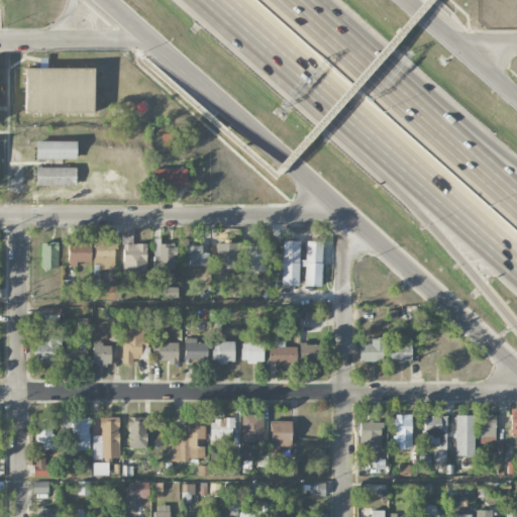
[(94,113),(93,68),(25,69),(25,113),(94,113)]
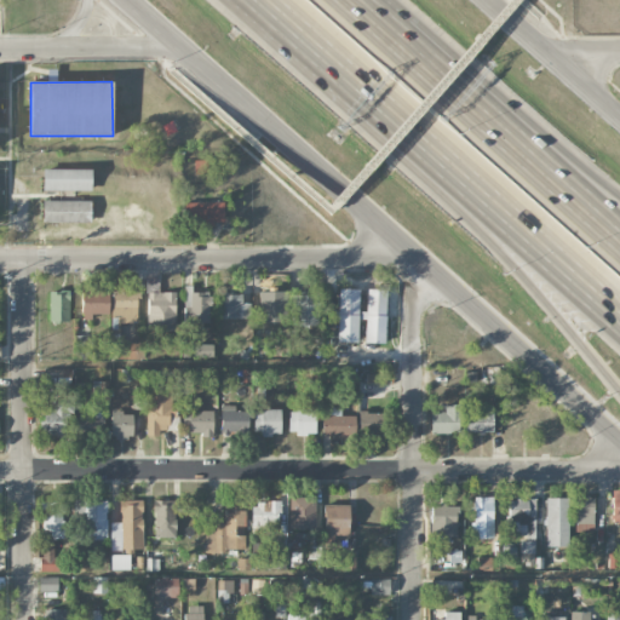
[(42,190),(92,191),(92,170),(42,168),(42,190)]
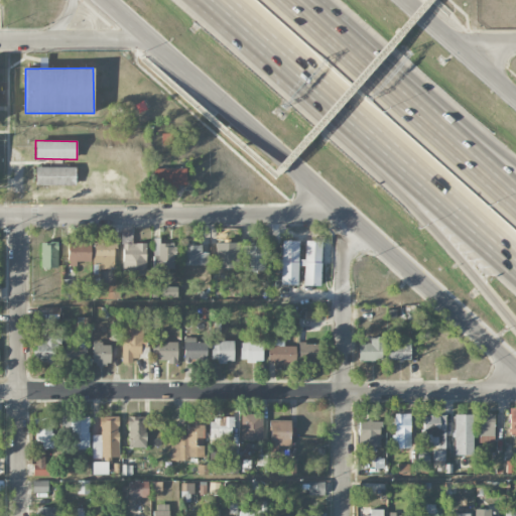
[(75,185),(75,167),(35,167),(35,185),(75,185)]
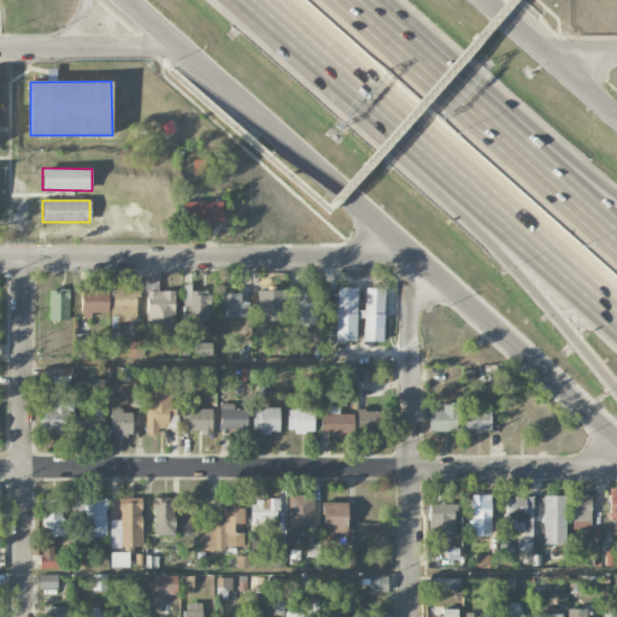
[(183,225),(223,223),(222,201),(182,203),(183,225)]
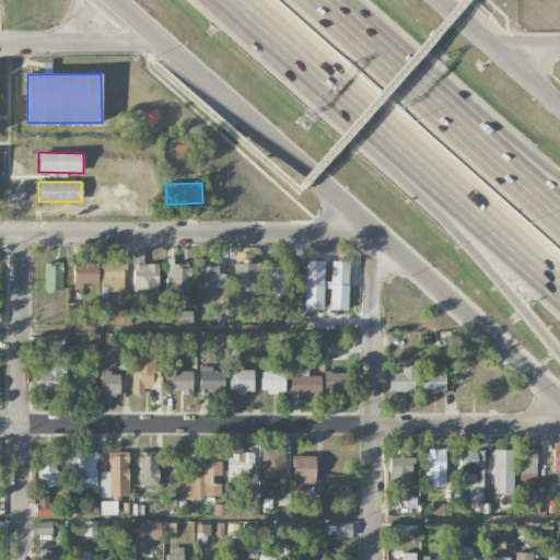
[(142,264),(142,252),(133,252),(132,299),(158,300),(159,265),(142,264)]
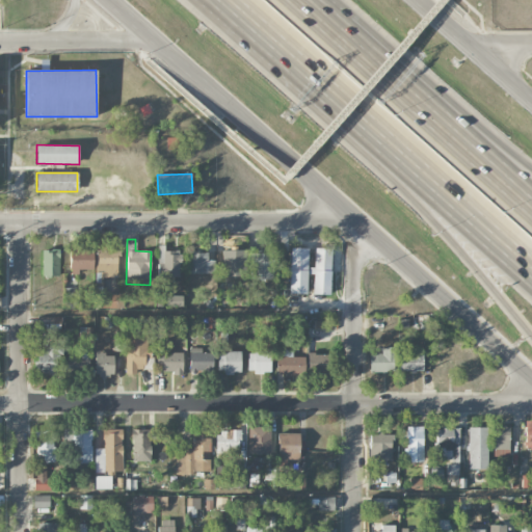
[(180,276),(179,248),(158,249),(158,277),(180,276)]
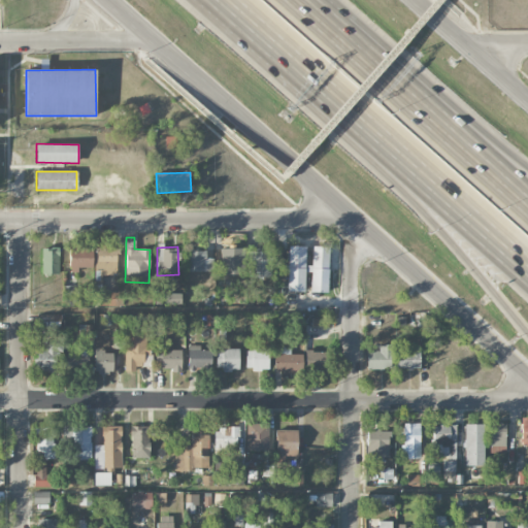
[(304,291),(306,246),(289,246),(288,291),(304,291)]
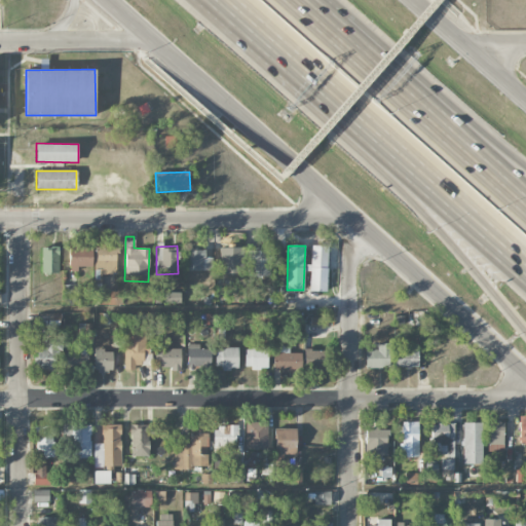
[(308,291),(326,291),(327,247),(311,246),(310,265),(309,265),(308,291)]
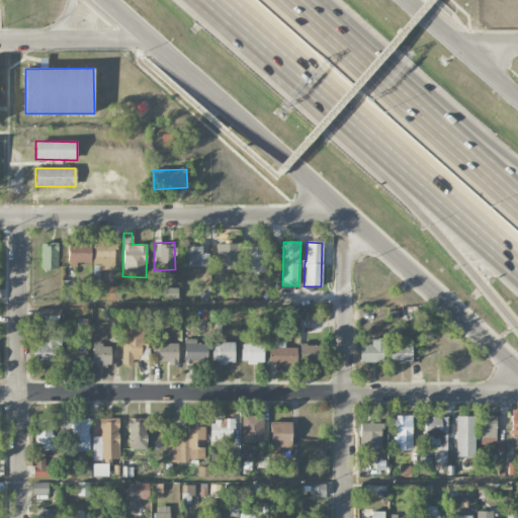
[(41,243),(40,268),(58,269),(58,244),(41,243)]
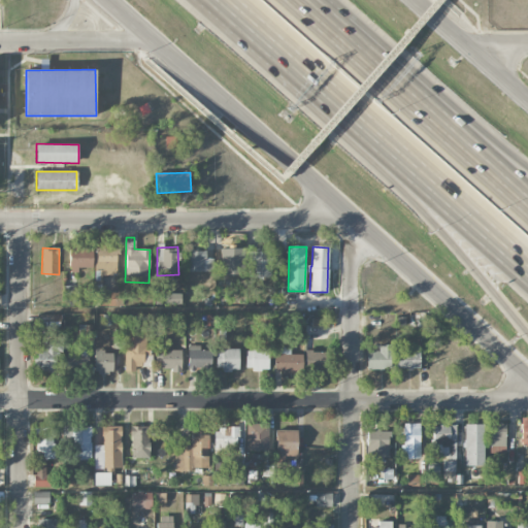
[(94,248),(95,276),(118,276),(117,248),(94,248)]
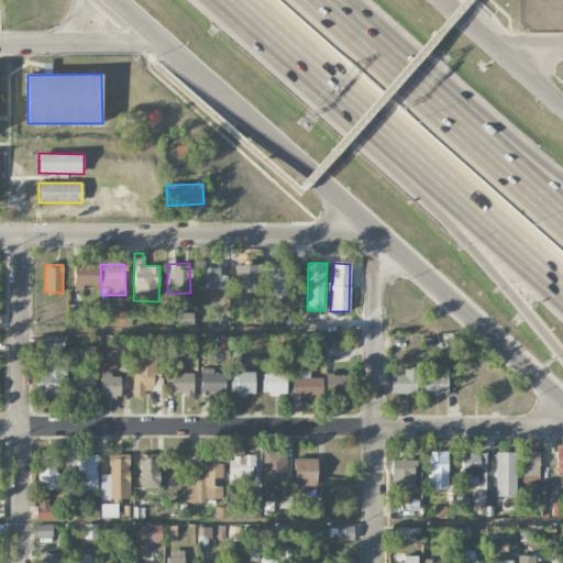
[(99,266),(74,265),(74,287),(99,288),(99,266)]
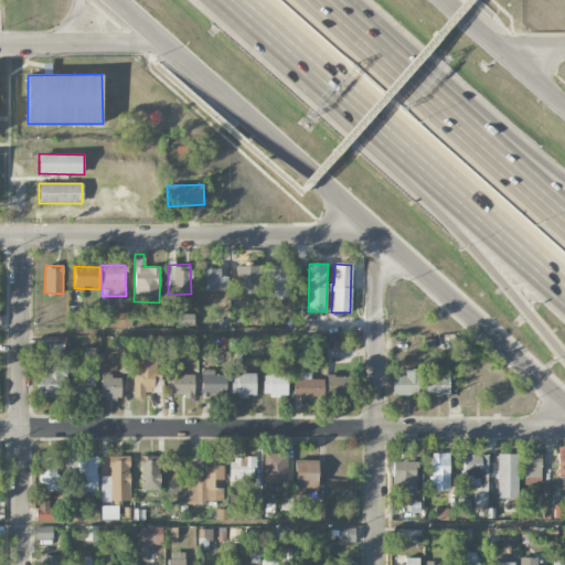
[(260,267),(237,266),(236,290),(259,291),(260,267)]
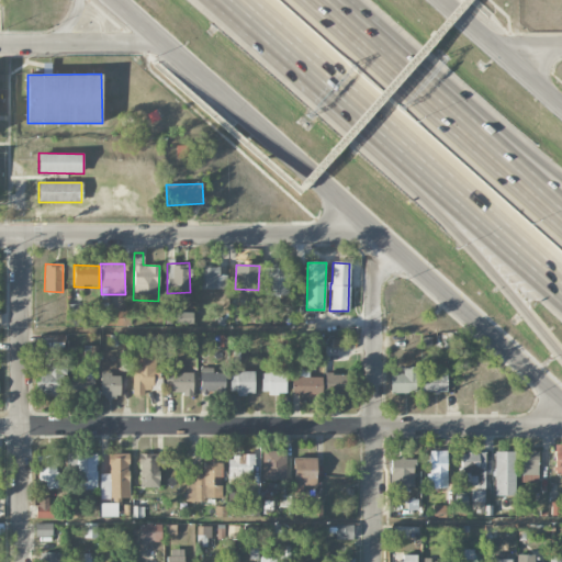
[(200,289),(226,290),(226,276),(218,276),(220,268),(201,267),(200,289)]
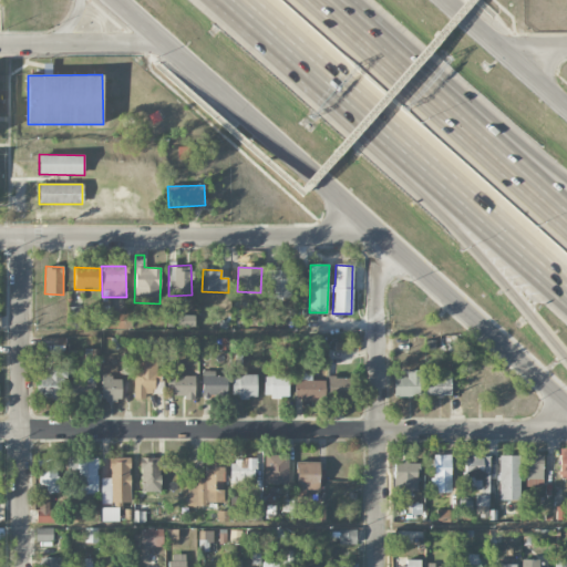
[(291,270),(269,270),(268,298),(290,298),(291,270)]
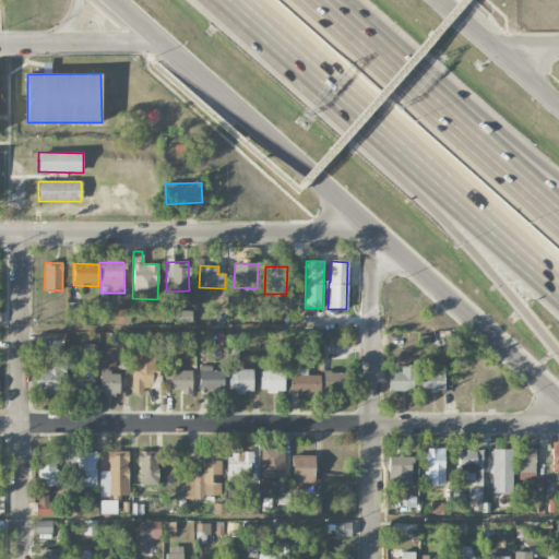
[(70,323),(78,323),(78,308),(69,308),(70,323)]
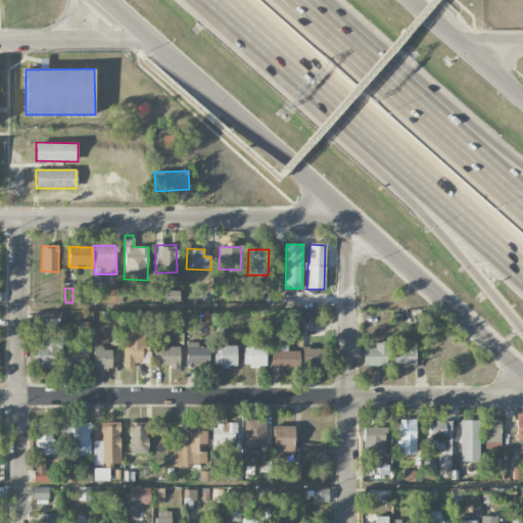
[(98,290),(98,302),(113,302),(113,290),(98,290)]
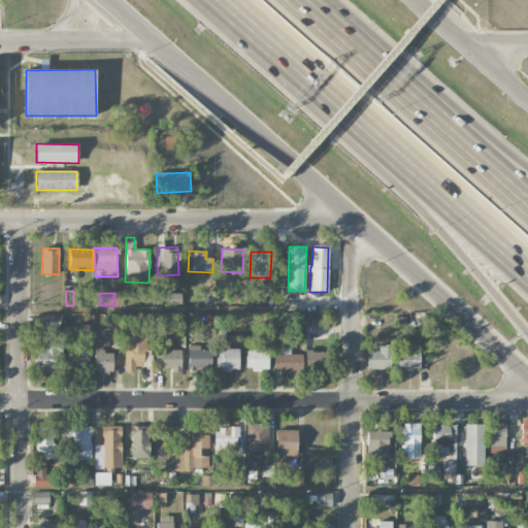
[(166,304),(182,304),(182,294),(166,294),(166,304)]
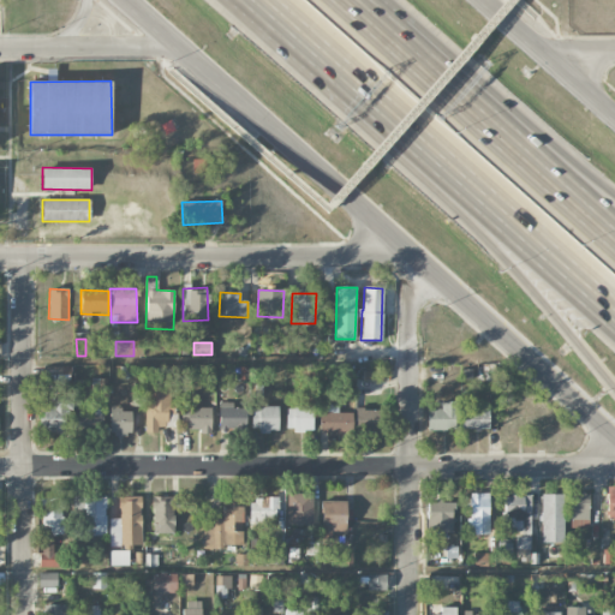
[(71,366),(45,366),(45,386),(71,386),(71,366)]
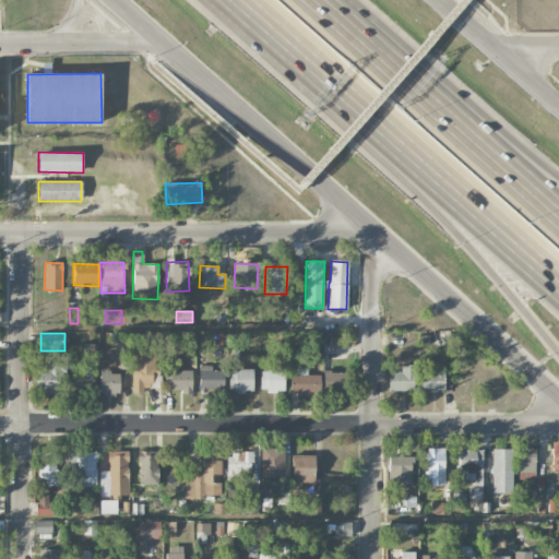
[(347,346),(347,337),(331,337),(330,345),(347,346)]
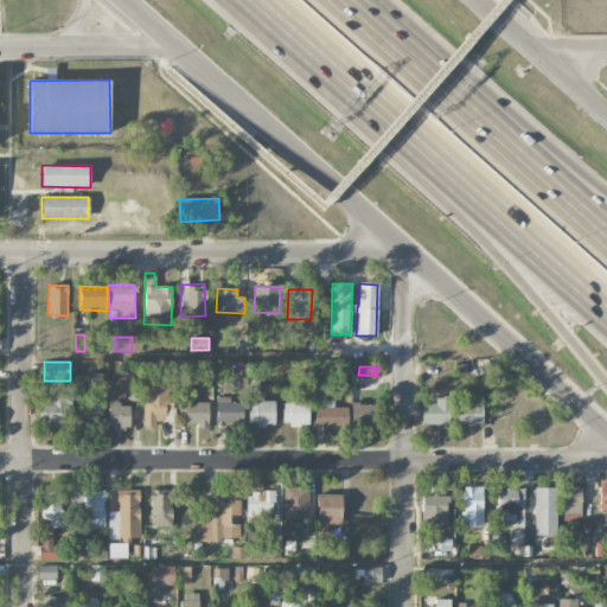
[(107,375),(91,374),(90,391),(107,391),(107,375)]
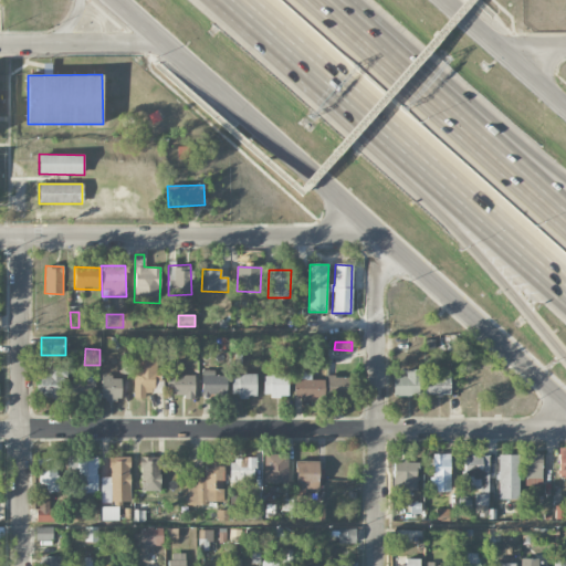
[(158,355),(135,355),(135,398),(153,398),(153,381),(158,381),(158,355)]
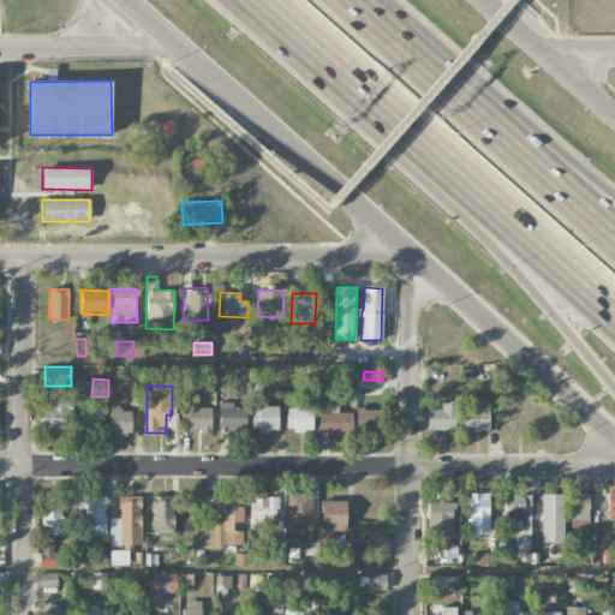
[(233,401),(219,402),(220,430),(246,430),(245,407),(233,407),(233,401)]
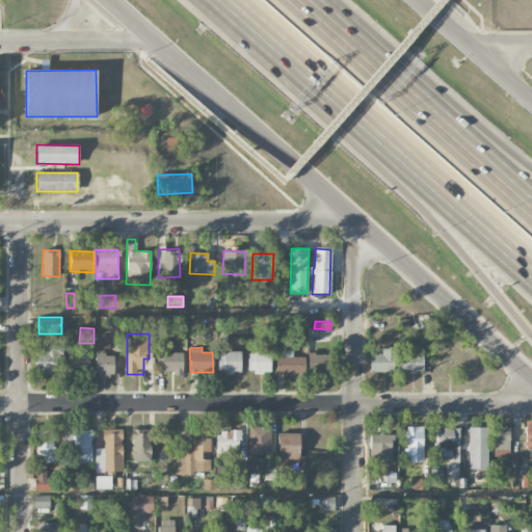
[(371,372),(394,372),(394,347),(381,347),(381,354),(370,354),(371,372)]
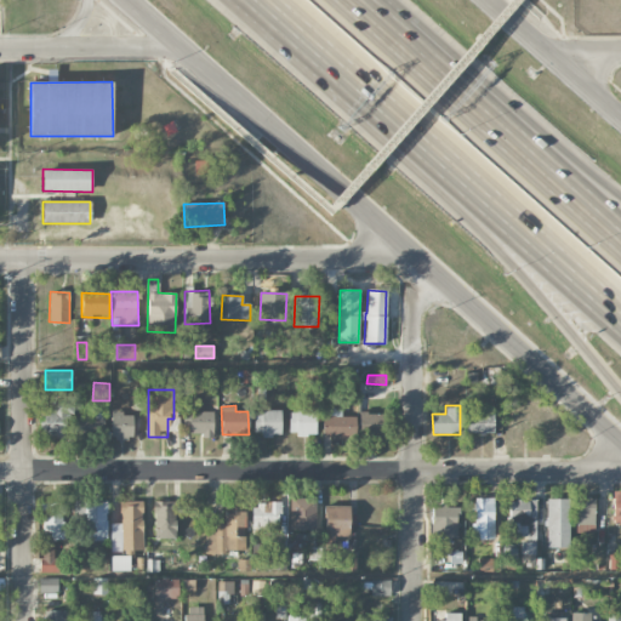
[(44,437),(64,438),(66,409),(44,409),(44,437)]
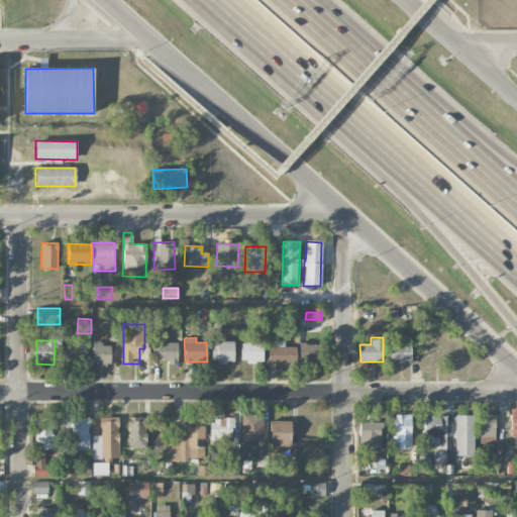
[(234,341),(212,341),(211,362),(233,363),(234,341)]
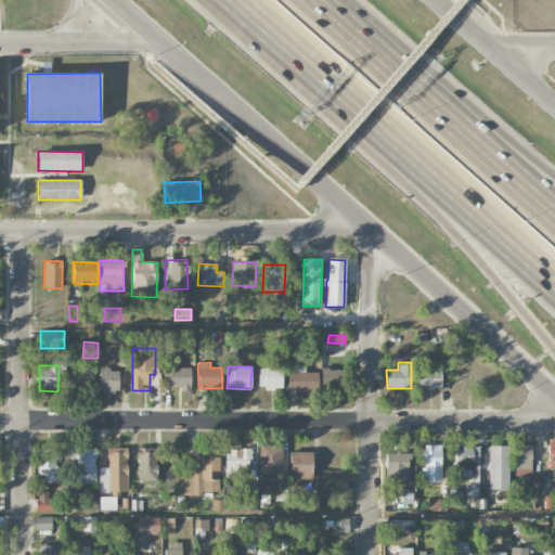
[(190,368),(165,369),(166,389),(191,389),(190,368)]
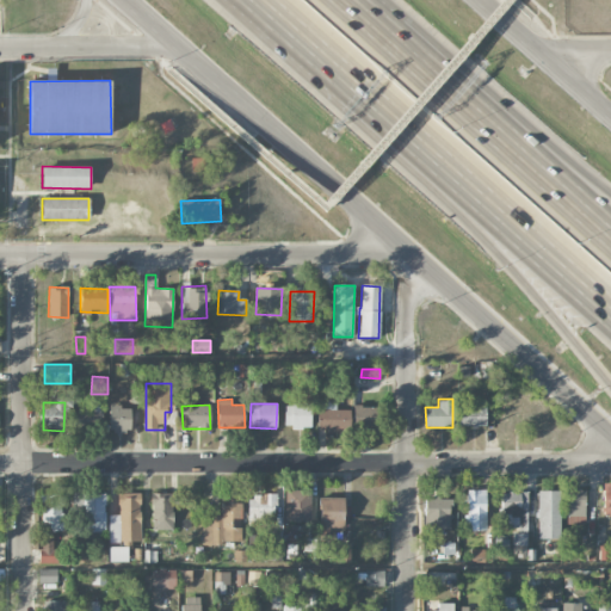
[(285,405),(284,427),(310,427),(310,405),(285,405)]
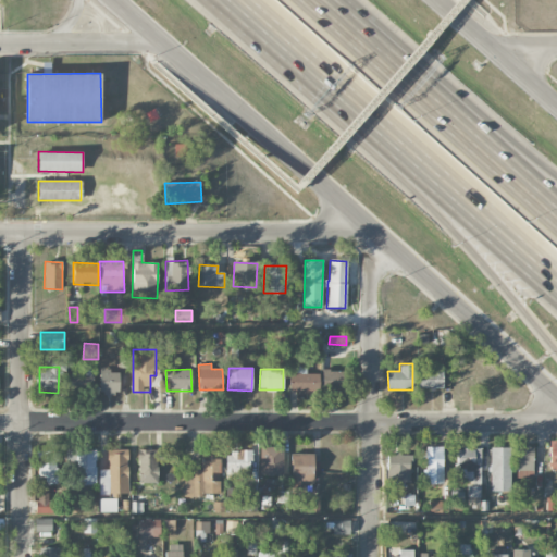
[(323,392),(345,392),(345,371),(323,370),(323,392)]
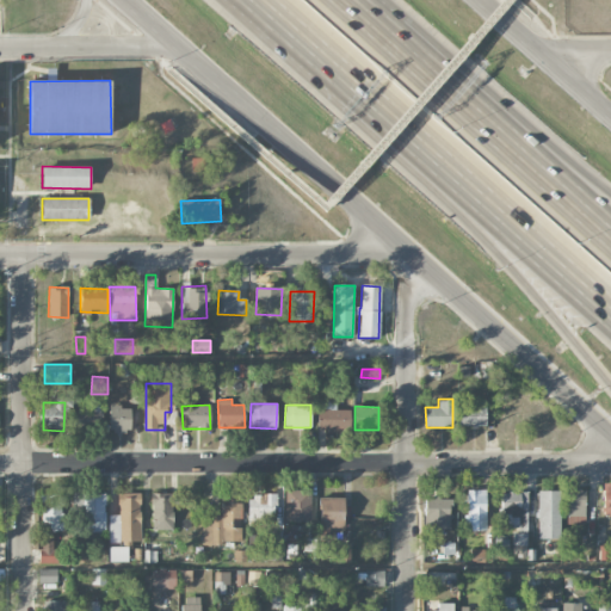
[(458,426),(485,427),(486,406),(458,406),(458,426)]
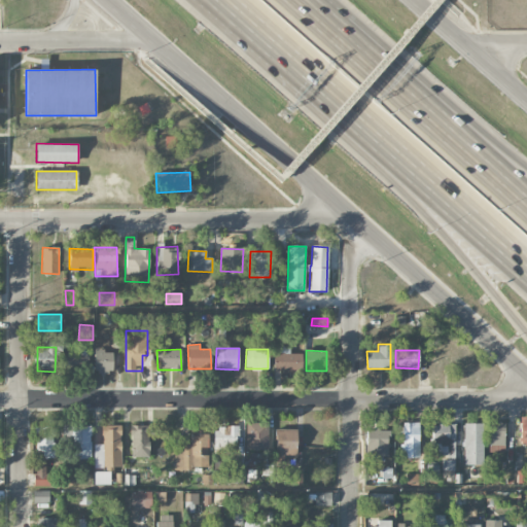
[(112,351),(95,351),(94,373),(111,373),(112,351)]
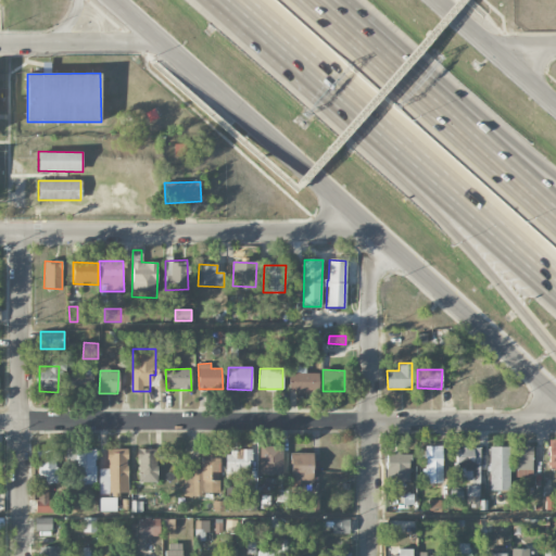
[(68,391),(89,390),(89,373),(67,374),(68,391)]
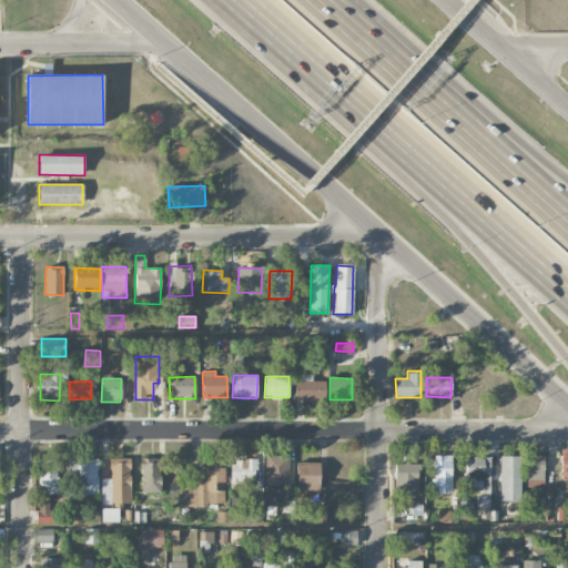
[(325,381),(295,381),(295,401),(325,402),(325,381)]
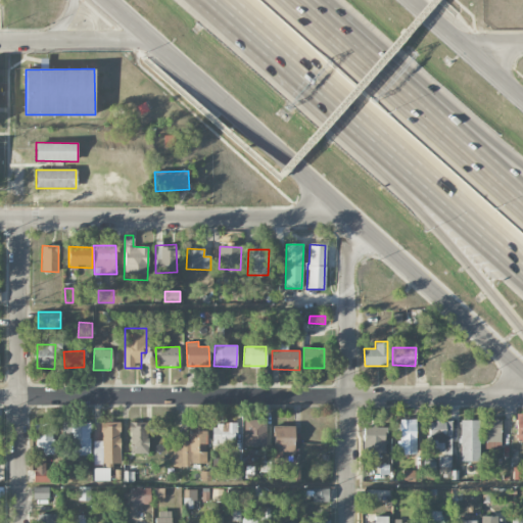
[(501,419),(486,418),(485,448),(501,448),(501,419)]
